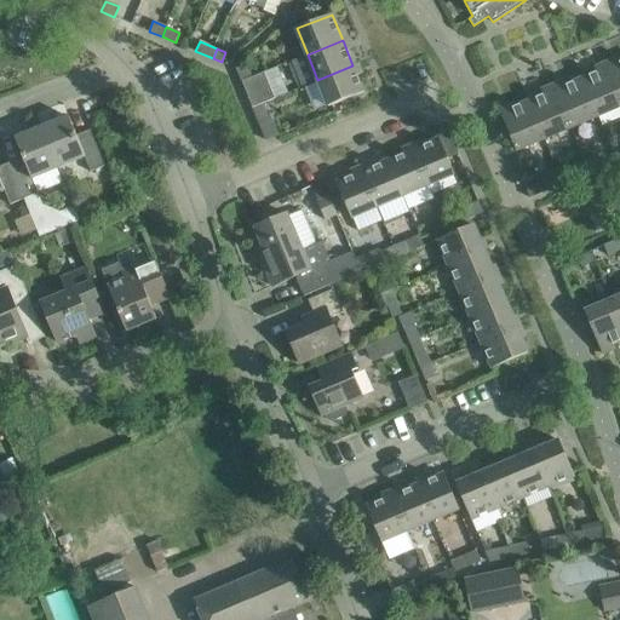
[(619,96),(619,62),(618,58),(606,63),(619,96)]
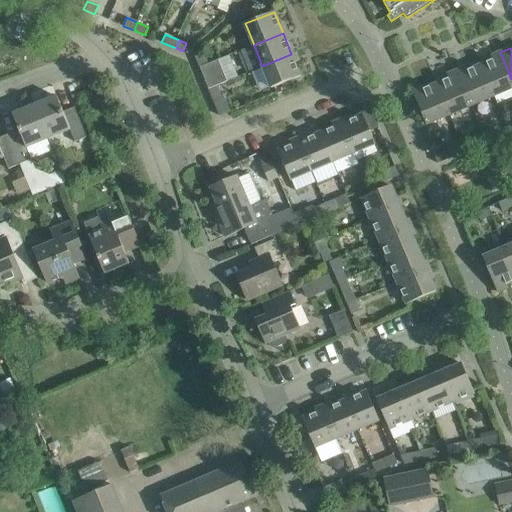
[(492,59),(480,65),(493,96),(511,88),(511,79),(500,52),(491,56),(492,59)]
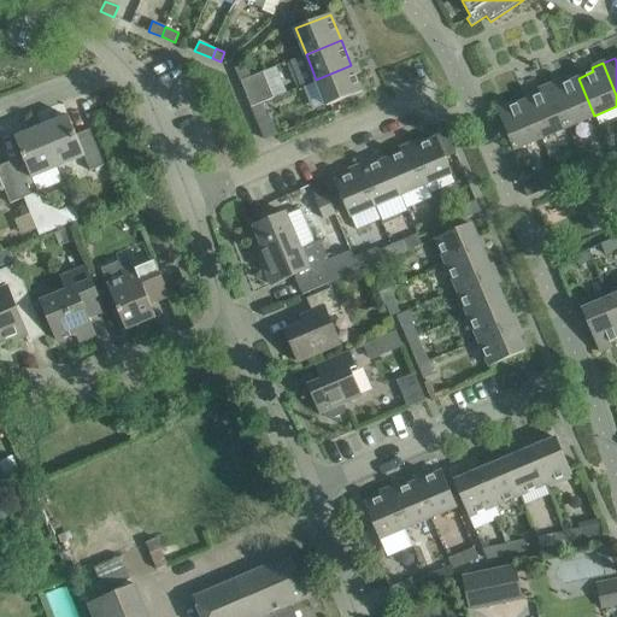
[(245,64),(235,68),(241,81),(251,77),(245,64)]
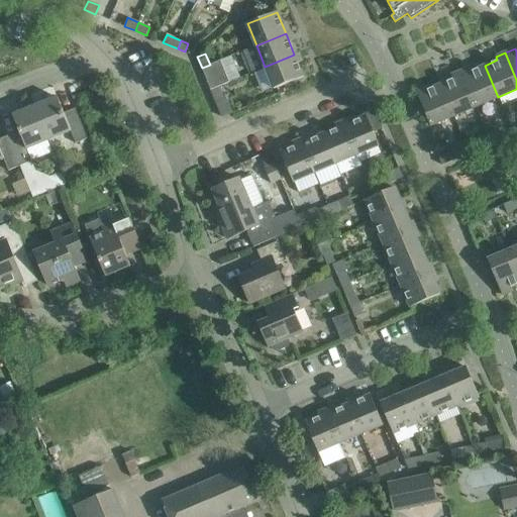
[(294,55),(265,67),(274,89),(303,77),(294,55)]
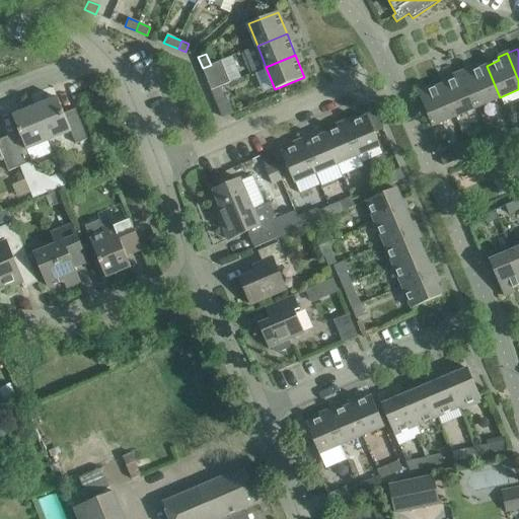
[(203,68),(211,89),(219,86),(229,82),(220,61),(211,65),(203,68)]
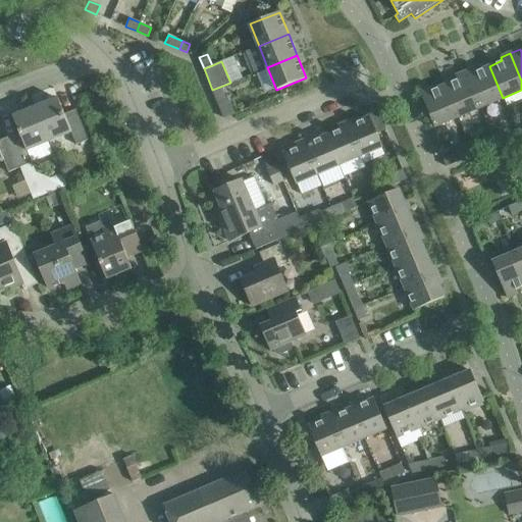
[(503,98),(489,66),(476,71),(475,68),(465,72),(480,108),(503,98)]
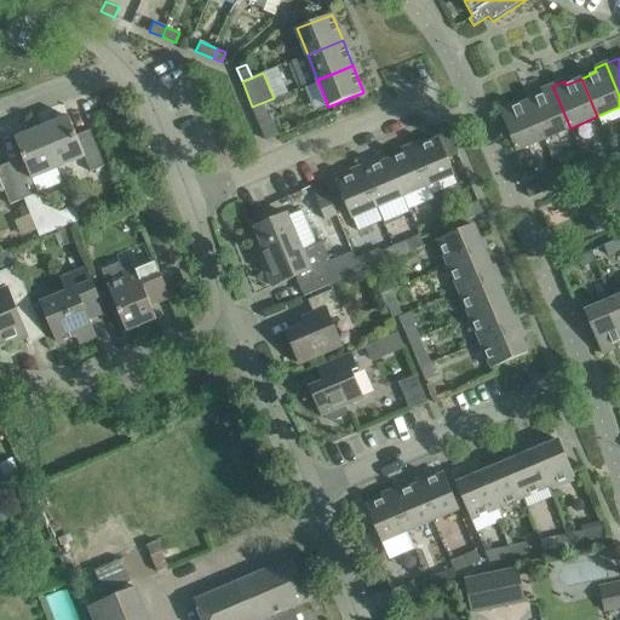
[(543,95),(528,102),(544,139),(570,128),(552,86),(541,90),(543,95)]
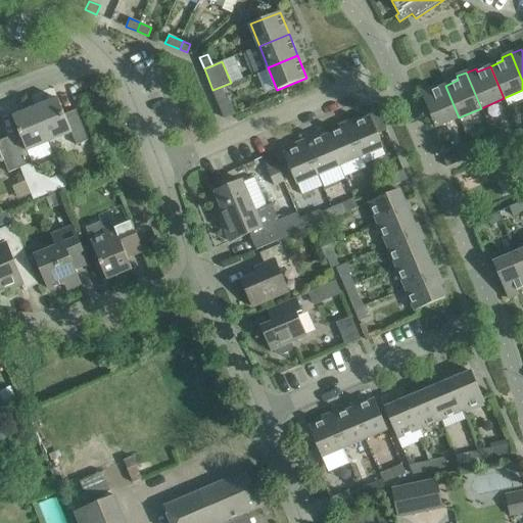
[(459,117),(445,86),(432,91),(430,87),(420,92),(435,128),(459,117)]
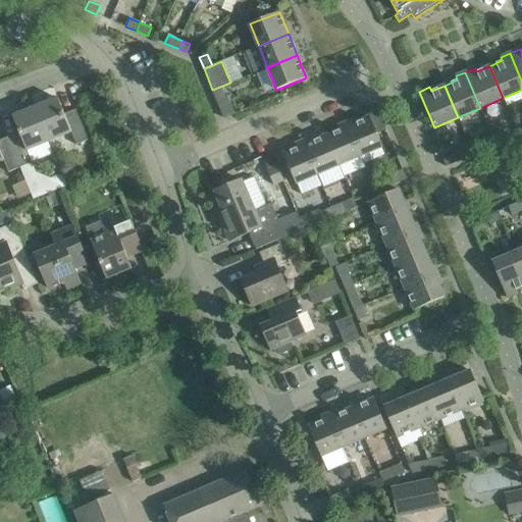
[(220,87),(212,90),(217,101),(225,98),(220,87)]
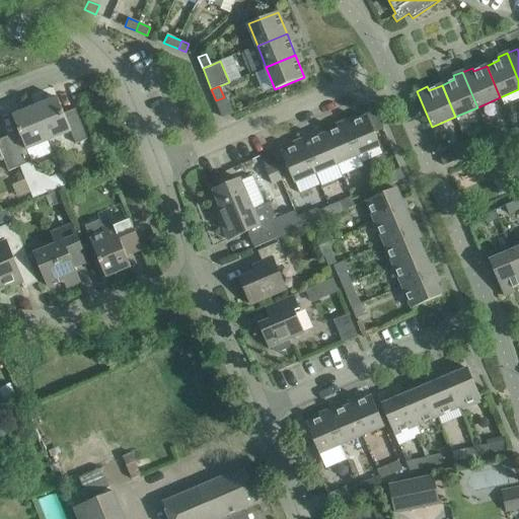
[(58,97),(35,106),(49,141),(71,132),(76,144),(88,139),(77,114),(66,119),(58,97)]
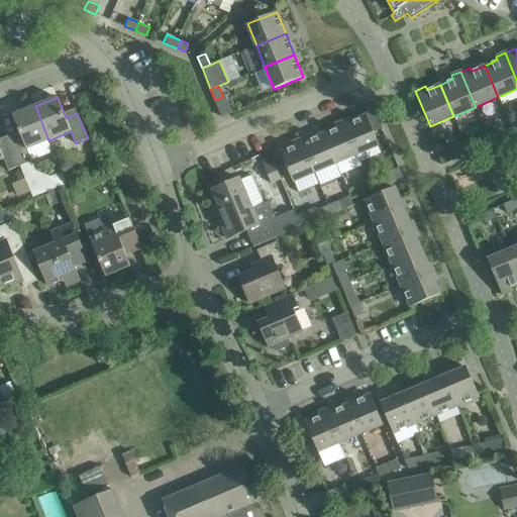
[(33,200),(54,191),(47,176),(36,172),(31,161),(27,149),(48,140),(35,106),(13,115),(21,136),(10,140),(20,166),(33,200)]
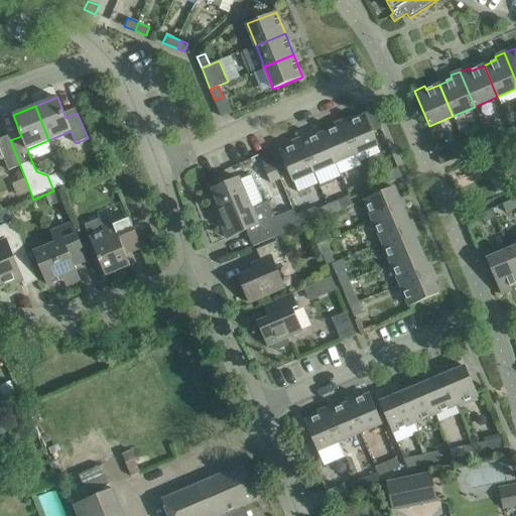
[(366,116),(344,125),(357,154),(378,145),(366,116)]
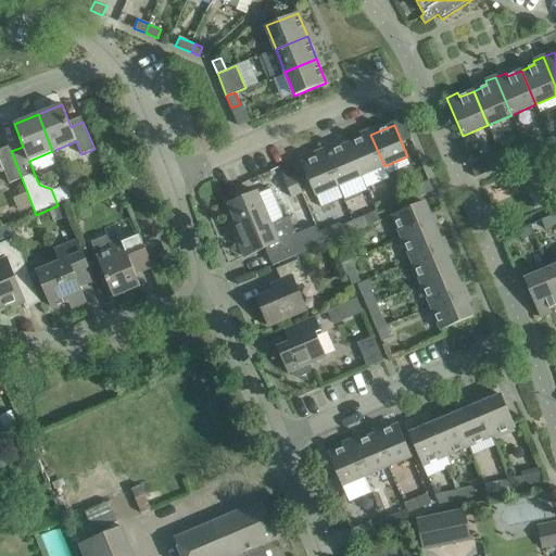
[(348,144),(362,176),(384,166),(370,135),(348,144)]
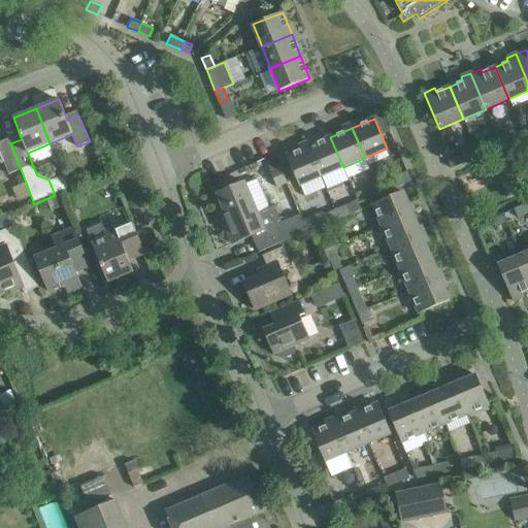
[(510,133),(498,138),(502,146),(514,141),(510,133)]
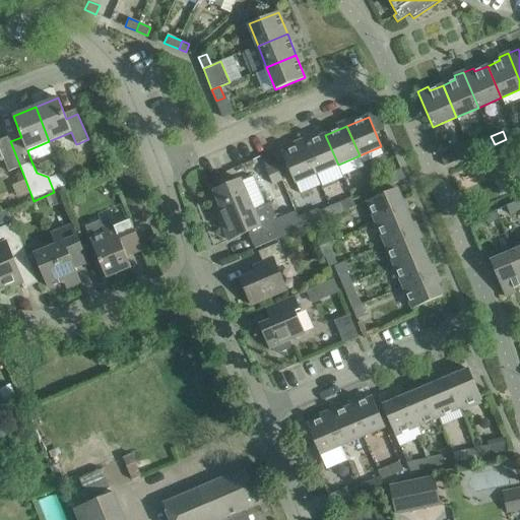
[(325,135),(304,144),(316,174),(338,165),(325,135)]
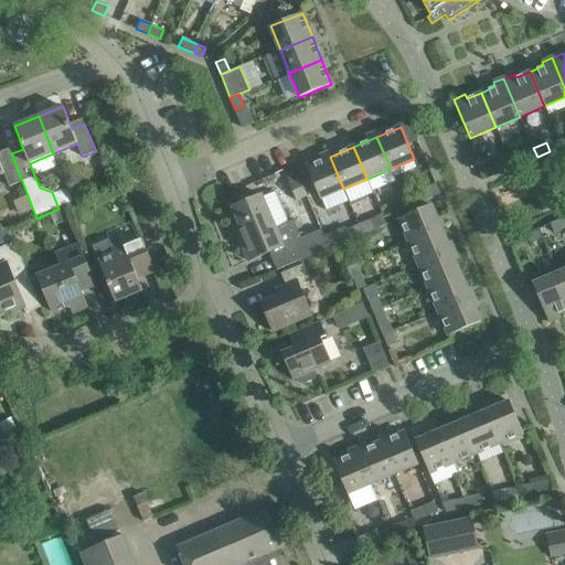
[(537,157),(533,148),(520,152),(524,162),(537,157)]
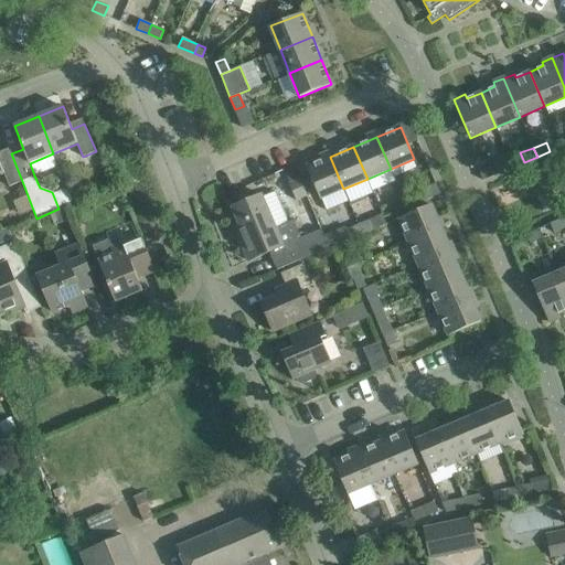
[(0,174),(3,173),(9,187),(22,181),(11,153),(0,158),(0,174)]
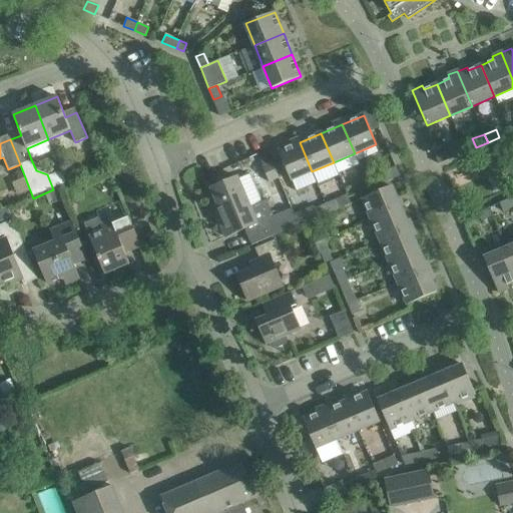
[(312,171),(300,142),(279,151),(291,180),(312,171)]
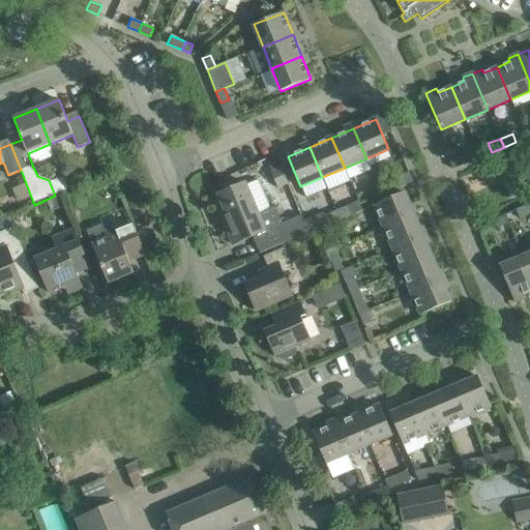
[(462,155),(449,160),(453,169),(465,164),(462,155)]
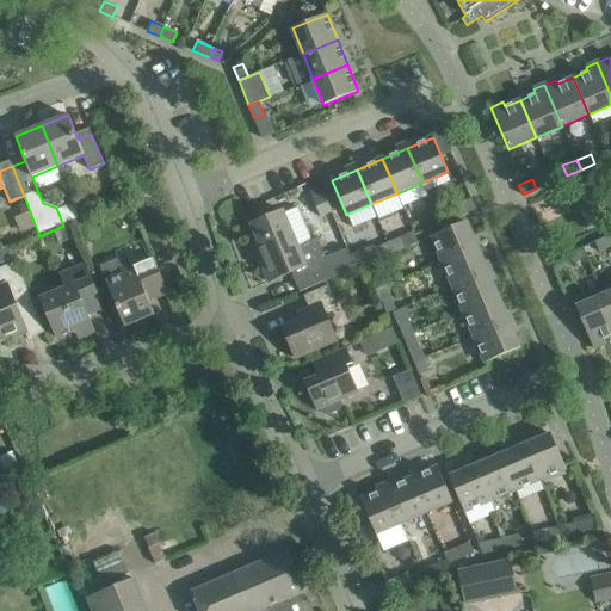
[(323,193),(312,198),(319,217),(332,213),(323,193)]
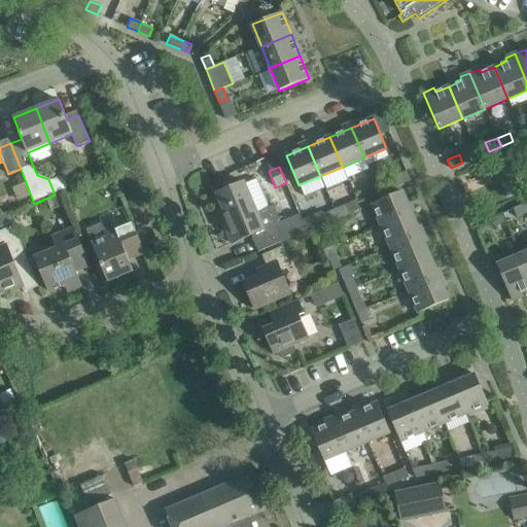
[(244,181),(216,194),(223,211),(218,213),(222,221),(232,243),(251,235),(258,252),(288,239),(308,232),(303,219),(301,214),(281,222),(274,205),(269,207),(256,178),(245,183),(244,181)]
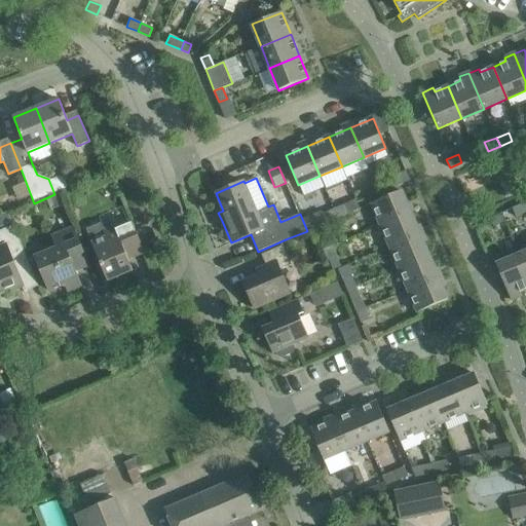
[(386,180),(375,185),(379,194),(390,190),(386,180)]
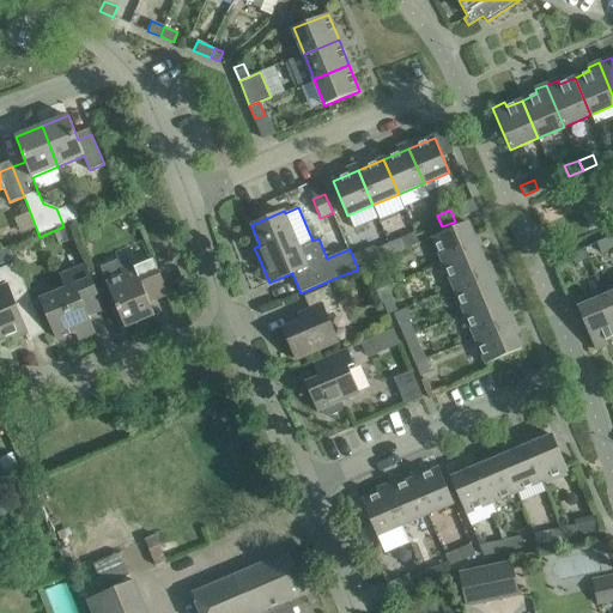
[(442,226),(437,216),(424,222),(430,232),(442,226)]
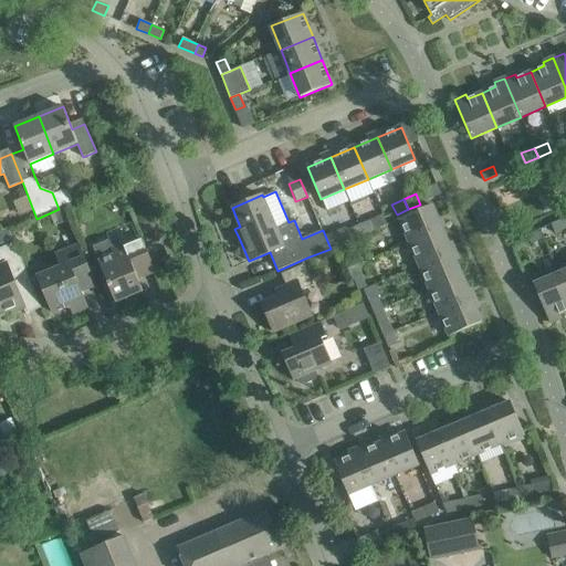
[(432,206),(399,219),(409,242),(442,229),(432,206)]
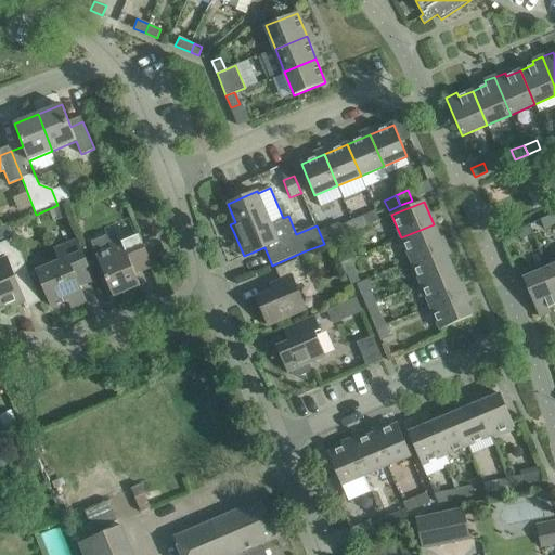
[(375,210),(352,220),(357,230),(379,220),(375,210)]
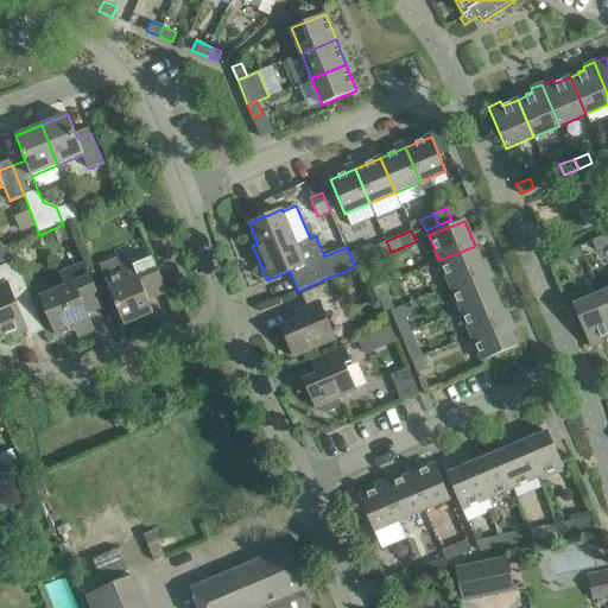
[(607,240),(606,235),(591,241),(596,252),(607,246),(607,240)]
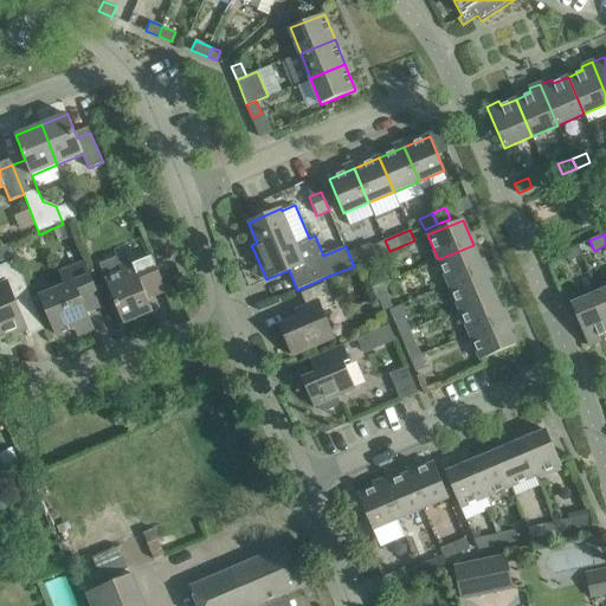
[(385,240),(373,246),(376,256),(389,251),(385,240)]
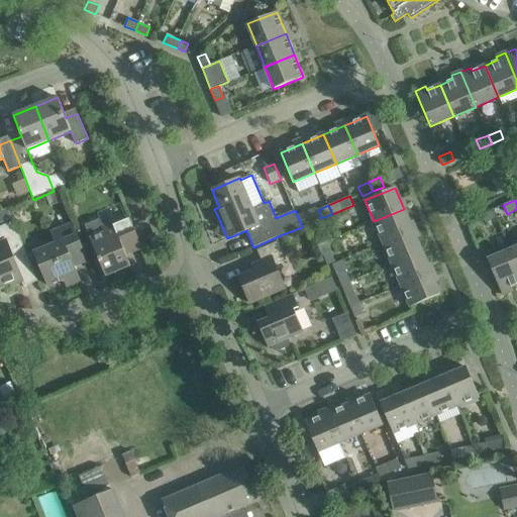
[(374,221),(383,242),(413,230),(404,209),(374,221)]
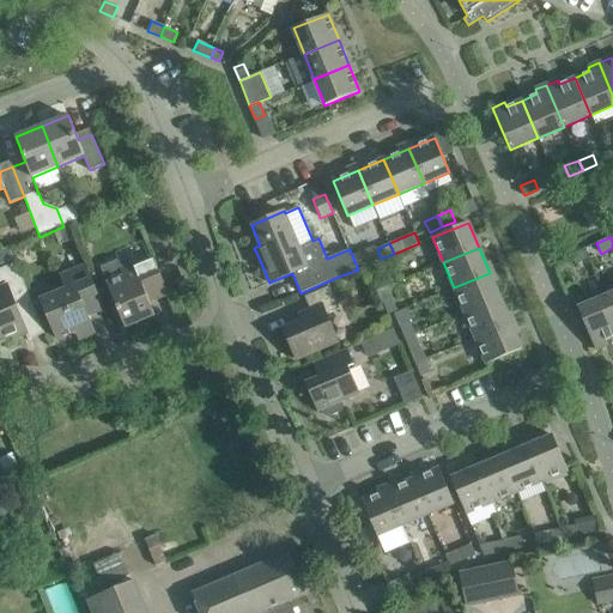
[(566,255),(552,262),(556,272),(570,265),(566,255)]
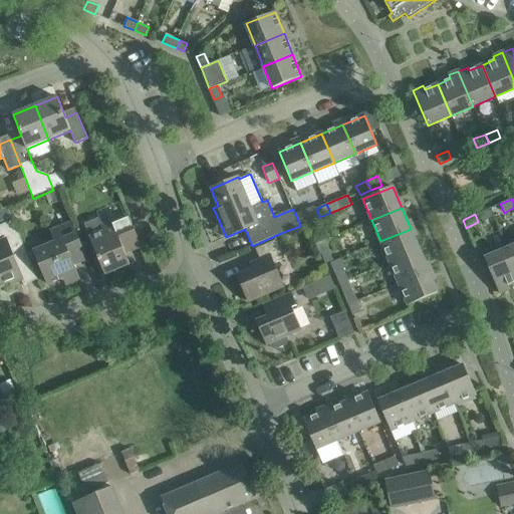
[(99,218),(84,224),(89,238),(97,256),(104,274),(130,264),(125,253),(142,247),(129,215),(127,215),(109,222),(102,226),(99,218)]
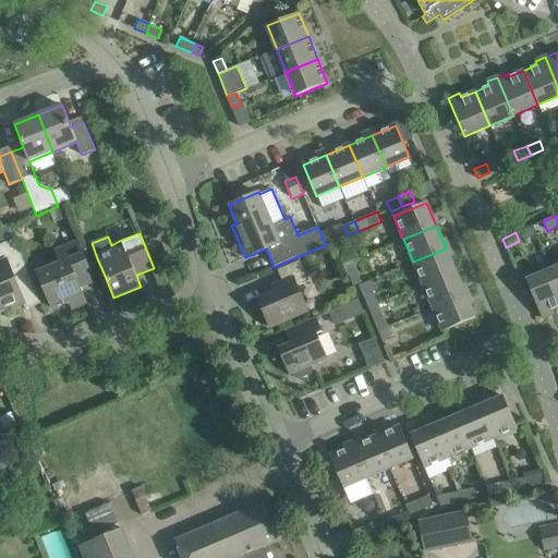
[(40,303),(14,239),(0,244),(0,257),(2,263),(0,263),(0,313),(5,311),(3,307),(22,300),(25,310),(40,303)]
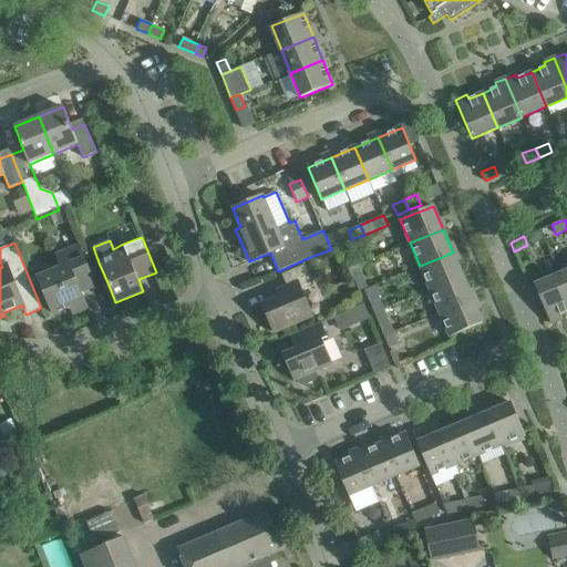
[(38,277),(44,292),(53,313),(78,303),(81,311),(88,308),(81,292),(95,287),(88,266),(79,246),(55,255),(61,267),(38,277)]
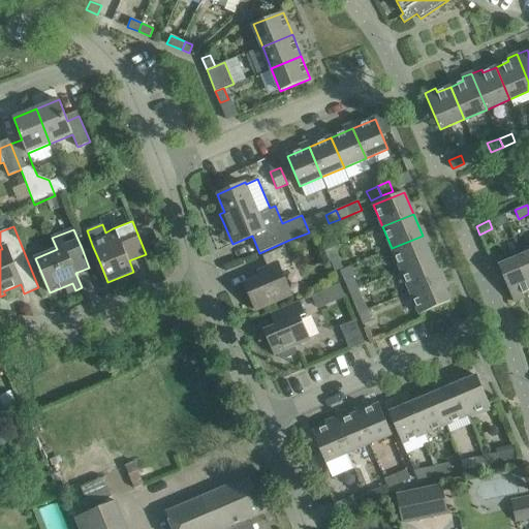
[(330,236),(320,240),(325,251),(334,247),(330,236)]
